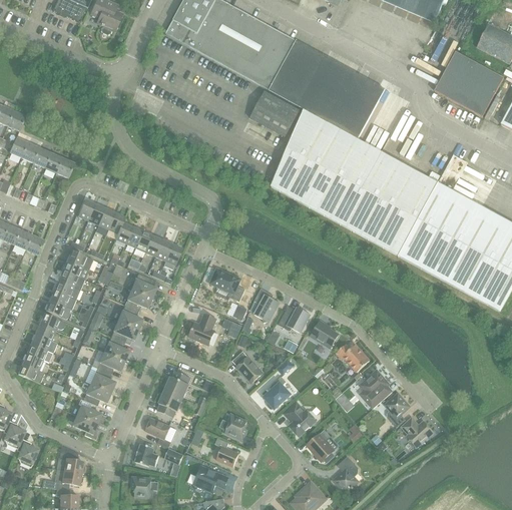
[(56,0),(52,9),(79,21),(85,6),(86,7),(89,0),(56,0)]
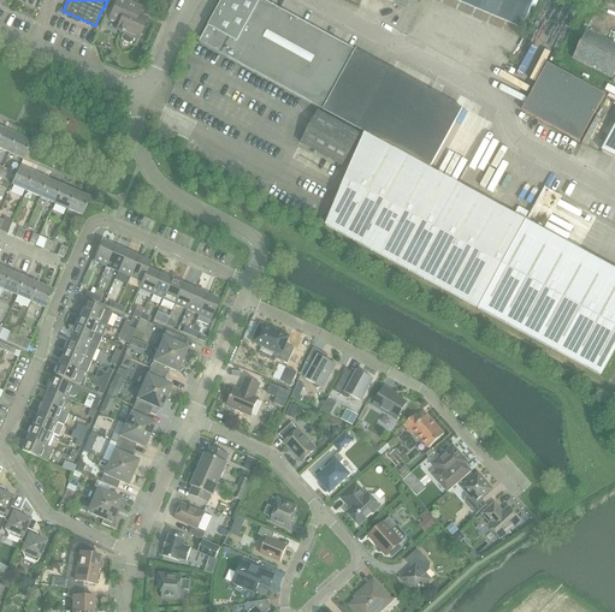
[(116,0),(108,16),(119,21),(116,27),(124,30),(122,35),(123,37),(128,40),(130,39),(132,34),(136,36),(146,16),(136,12),(140,5),(129,0),(116,0)]
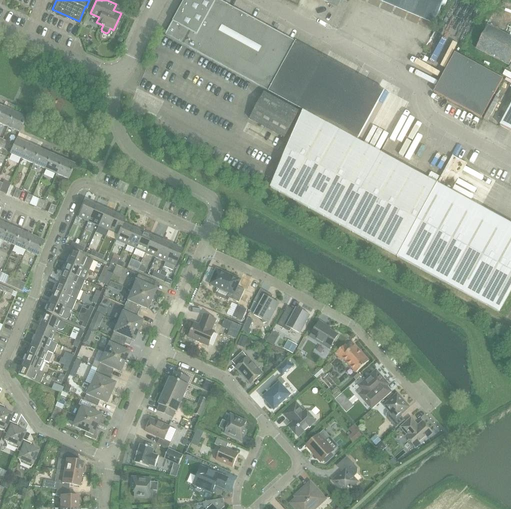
[(303,108),(270,185),(498,310),(510,285),(510,222),(436,181),(356,138),(384,88),(353,71),(324,56),(221,0),(182,0),(165,33),(303,108)]
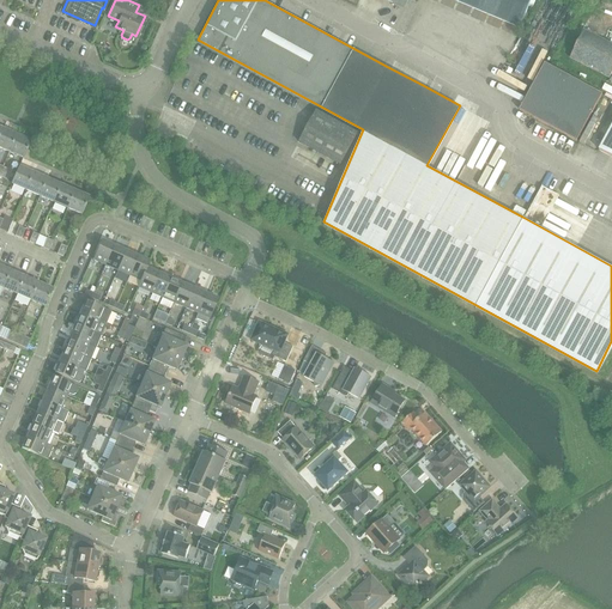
[(367,0),(400,14),(406,0),(367,0)]
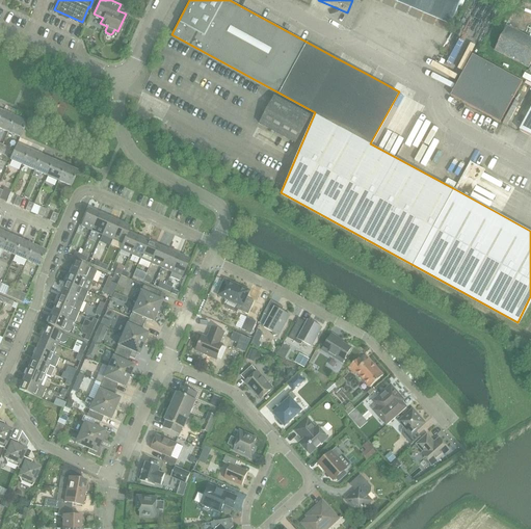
[(397,0),(450,22),(459,0),(397,0)]
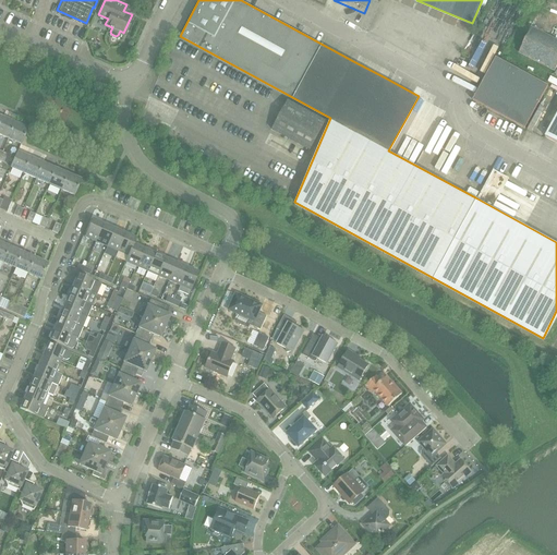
[(554,69),(556,62),(556,38),(531,25),(518,50),(554,69)]
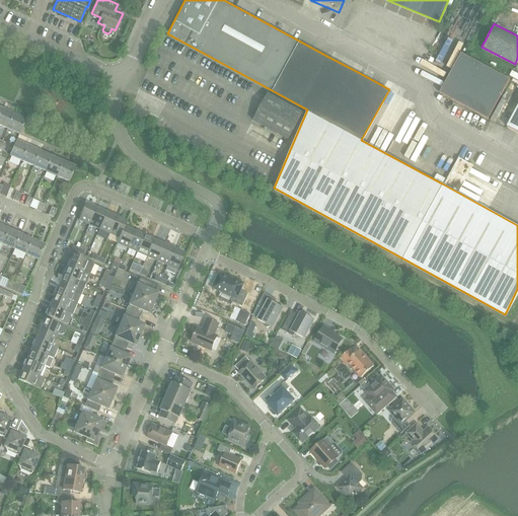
[(509,78),(469,57),(460,52),(439,91),(488,117),(509,78)]
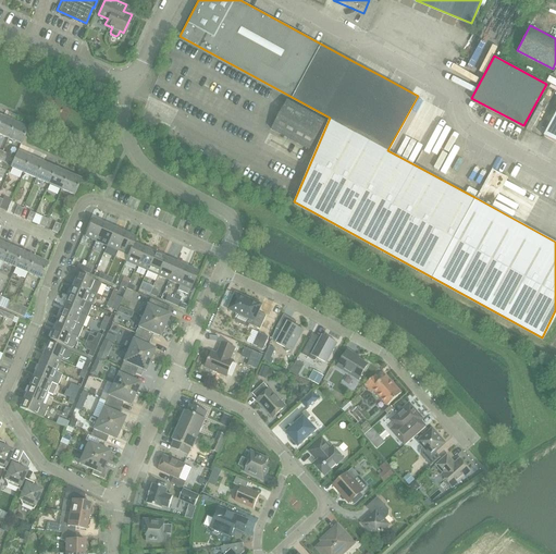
[(286,98),(271,127),(309,148),(324,120),(286,98)]
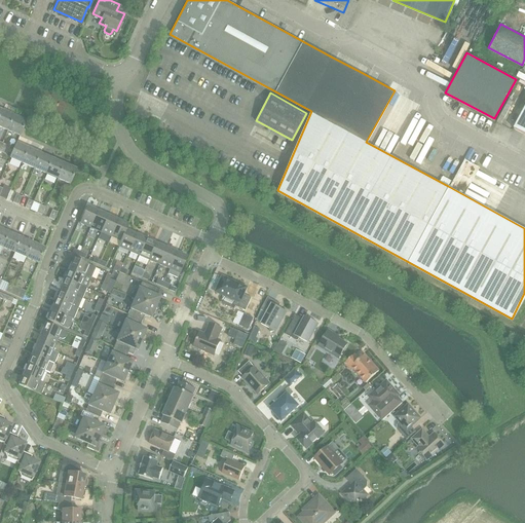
[(524,103),(513,126),(524,133),(524,103)]
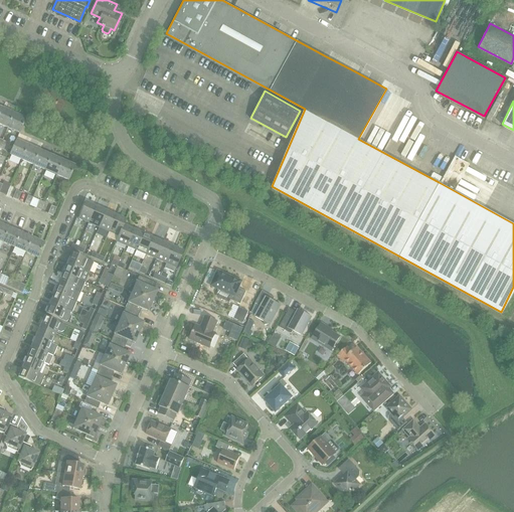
[(1,107),(0,109),(0,123),(7,126),(13,112),(1,107)]
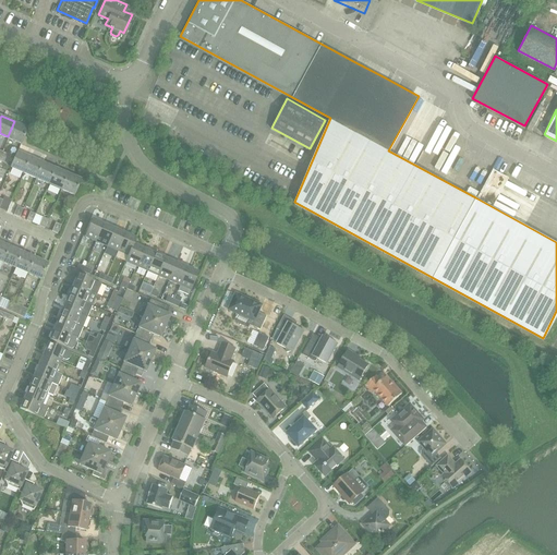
[(8,136),(10,137),(20,142),(26,127),(14,121),(8,136)]
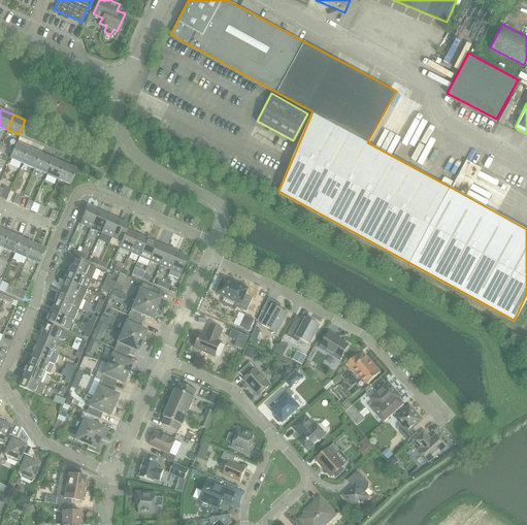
[(9,156),(19,160),(22,162),(28,146),(15,141),(9,156)]
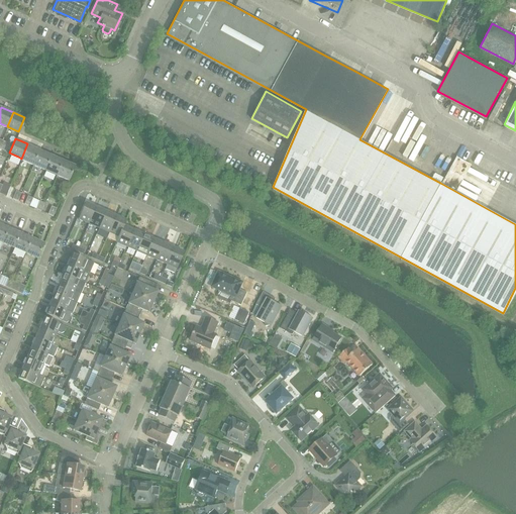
[(21,159),(32,164),(38,148),(27,143),(21,159)]
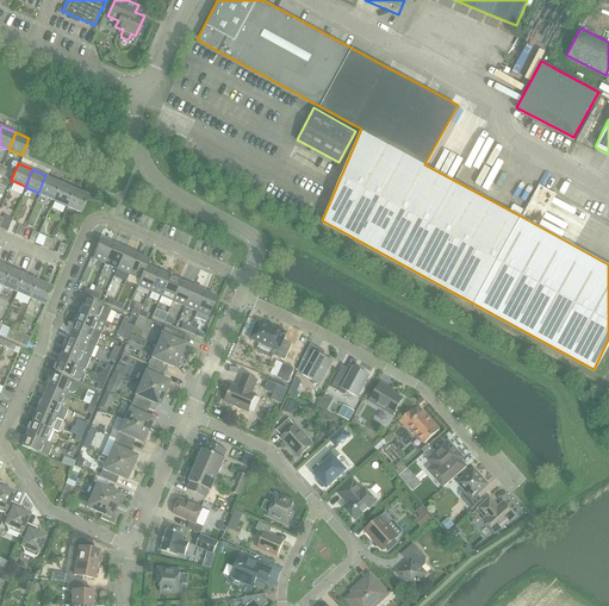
[(45,175),(38,193),(53,199),(60,181),(45,175)]
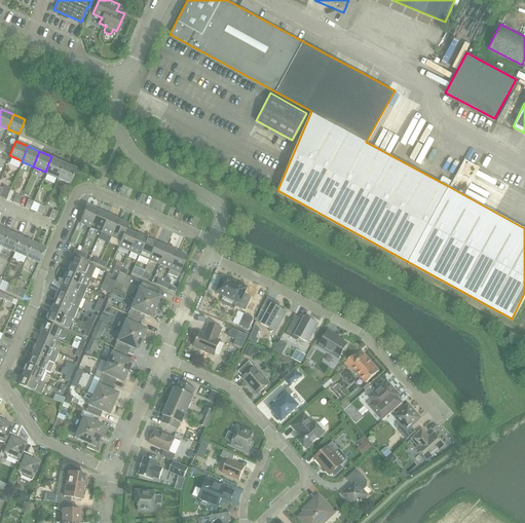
[(57,177),(63,161),(51,156),(45,172),(57,177)]
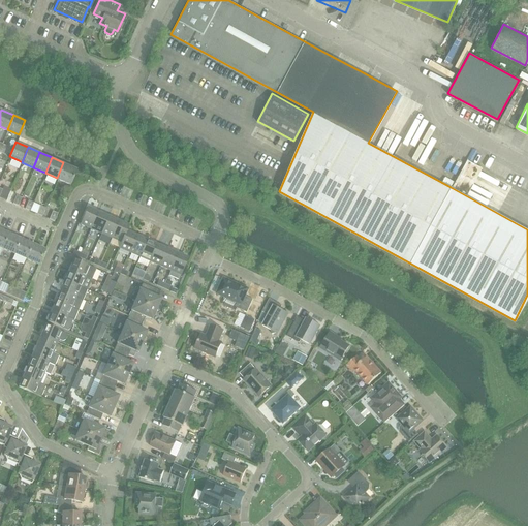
[(75,168),(63,162),(57,178),(69,183),(75,168)]
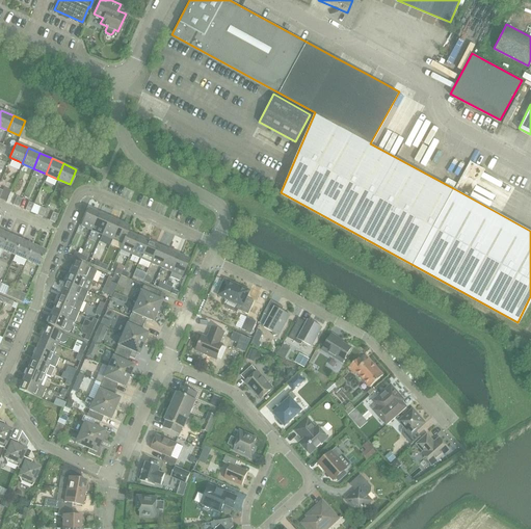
[(0,197),(5,200),(10,189),(3,186),(2,188),(0,187),(0,197)]
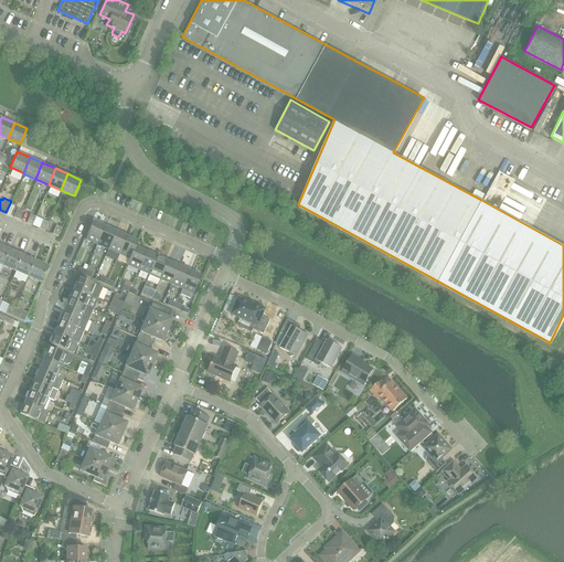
[(13,215),(19,218),(22,209),(17,207),(13,215)]
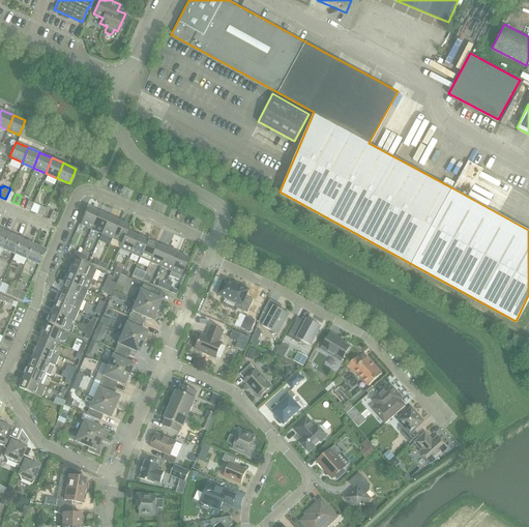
[(24,207),(29,209),(33,201),(27,199),(24,207)]
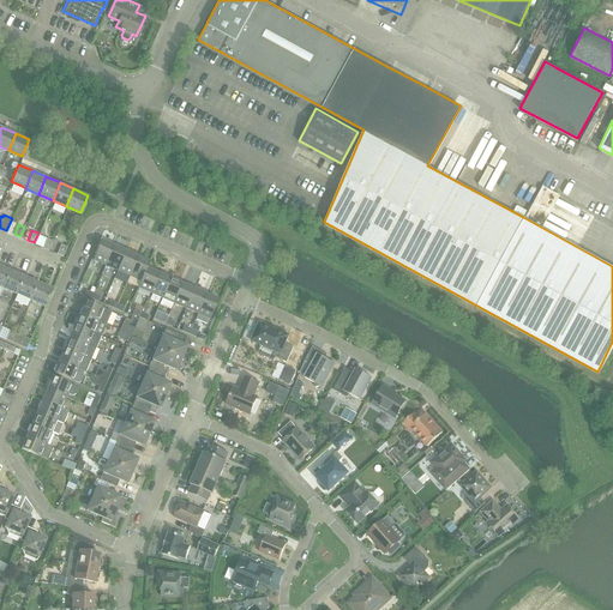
[(42,246),(48,248),(52,239),(46,236),(42,246)]
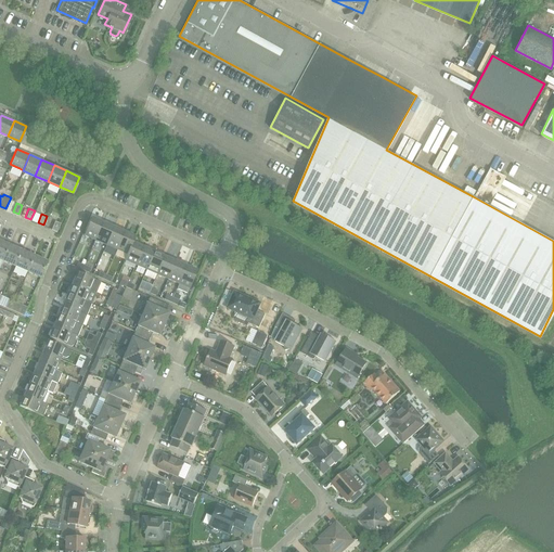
[(94,238),(102,220),(91,215),(84,233),(94,238)]
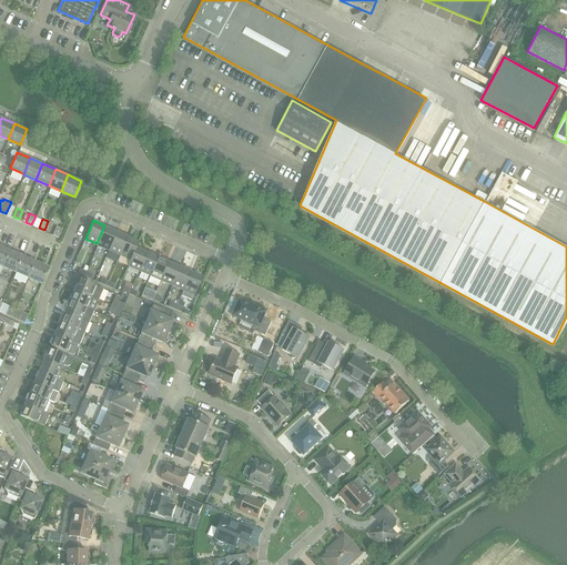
[(58,235),(61,226),(56,224),(52,233),(58,235)]
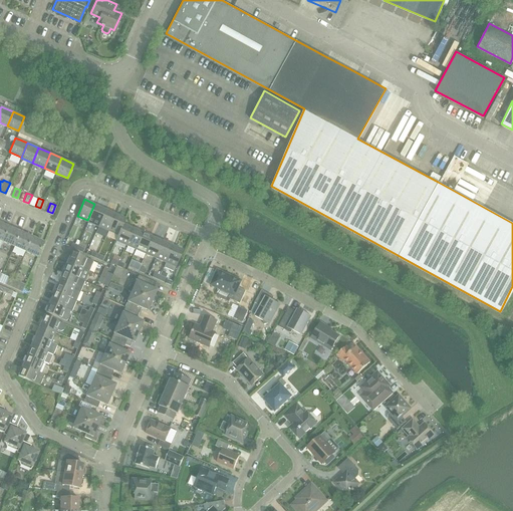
[(87,220),(97,225),(104,208),(94,204),(87,220)]
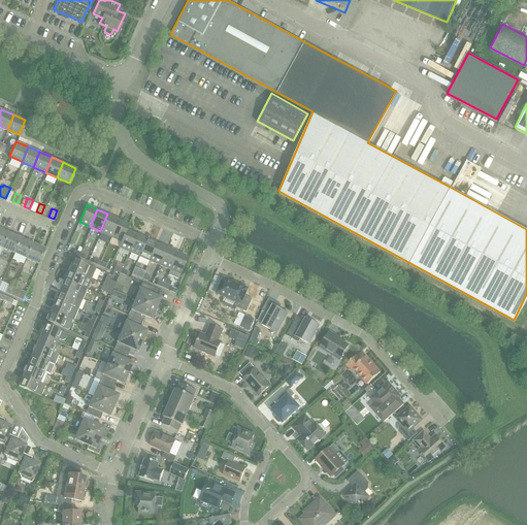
[(100,231),(110,235),(118,219),(107,214),(100,231)]
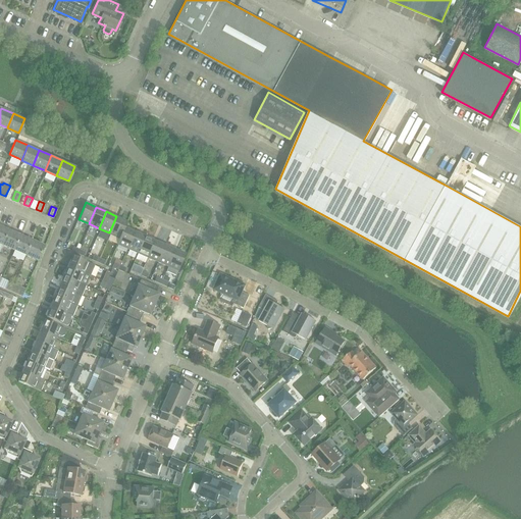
[(116,216),(109,232),(118,237),(119,237),(123,225),(124,226),(126,220),(116,216)]
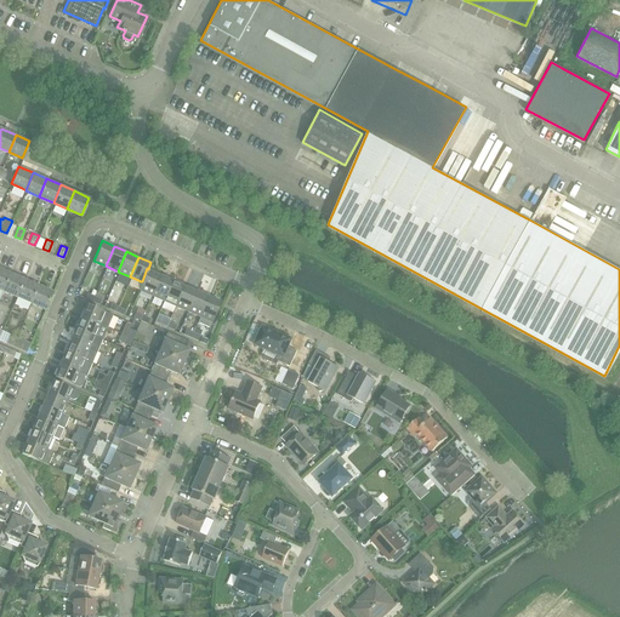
[(3,289),(10,272),(0,267),(0,291),(1,289),(3,289)]
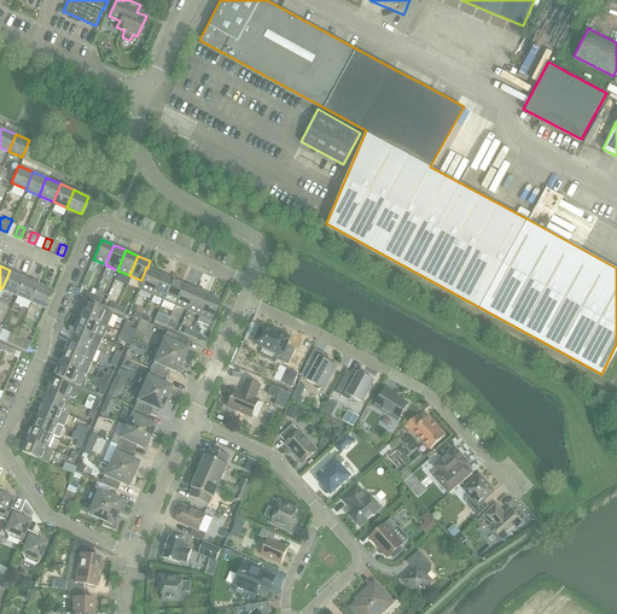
[(138,286),(150,292),(158,273),(147,268),(146,267),(141,280),(140,280),(138,286)]
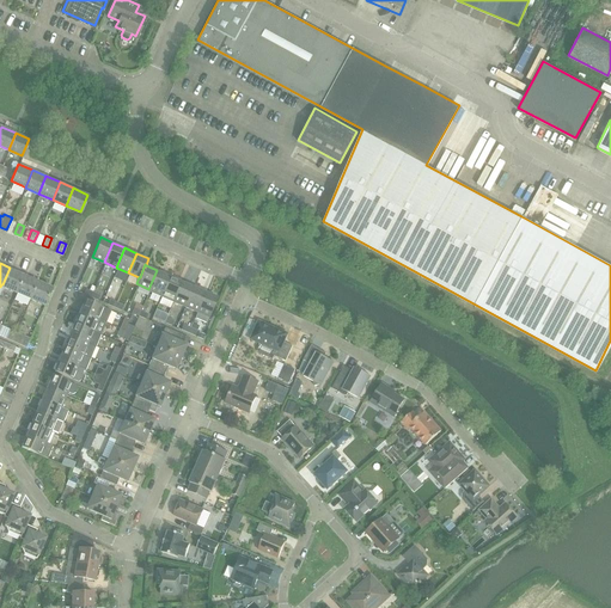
[(10,268),(2,284),(16,290),(23,274),(10,268)]
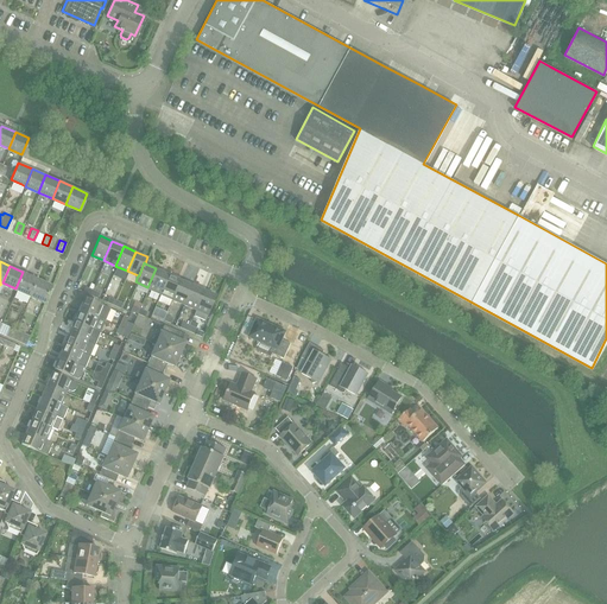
[(156,268),(147,287),(159,292),(168,273),(156,268)]
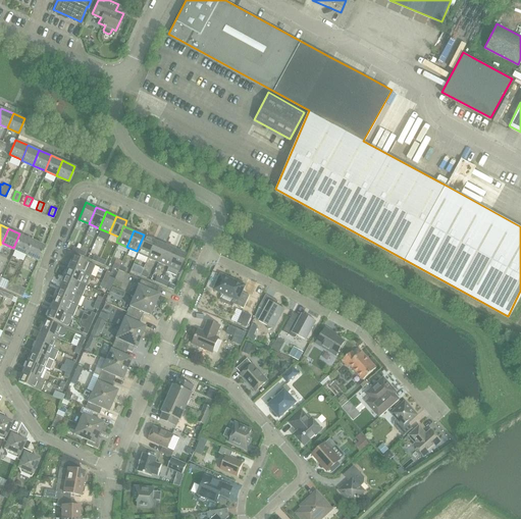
[(32,239),(19,234),(13,248),(25,253),(32,239)]
